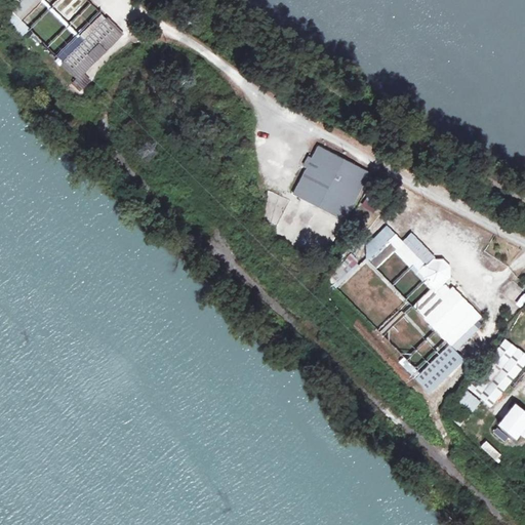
[(11,13),(19,22),(41,0),(9,0),(15,6),(10,11),(11,13)]
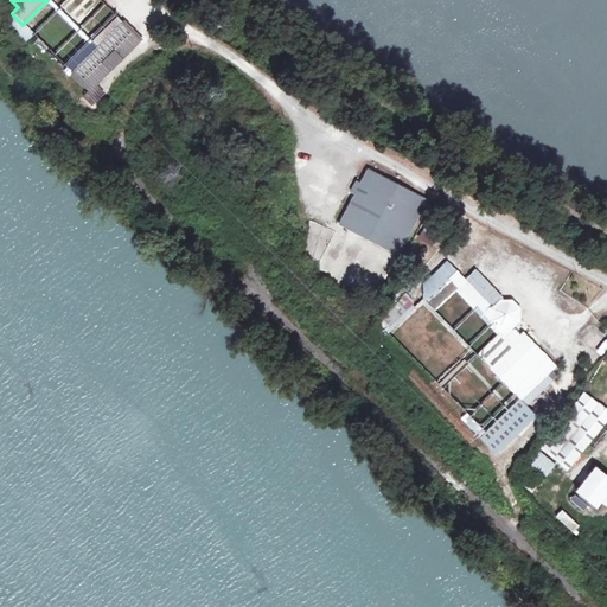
[(13,16),(4,25),(24,45),(33,36),(23,25),(13,16)]
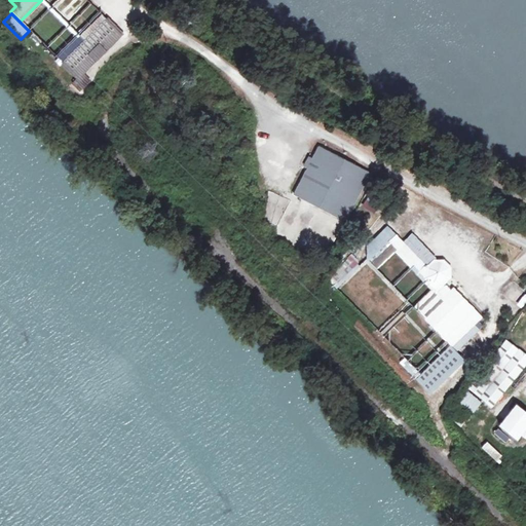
[(74,81),(78,77),(94,63),(86,55),(95,47),(101,54),(119,37),(103,21),(59,65),(74,81)]
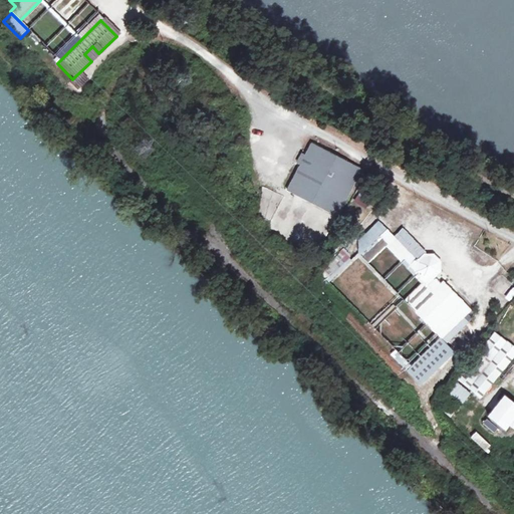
[(98,53),(92,46),(84,54),(91,61),(98,53)]
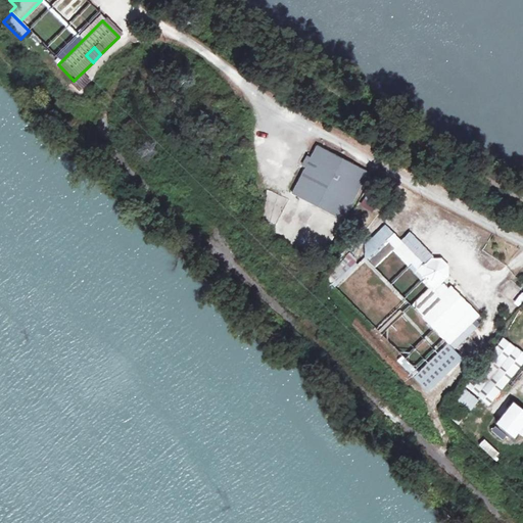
[(74,81),(69,86),(77,94),(86,85),(78,77),(74,81)]
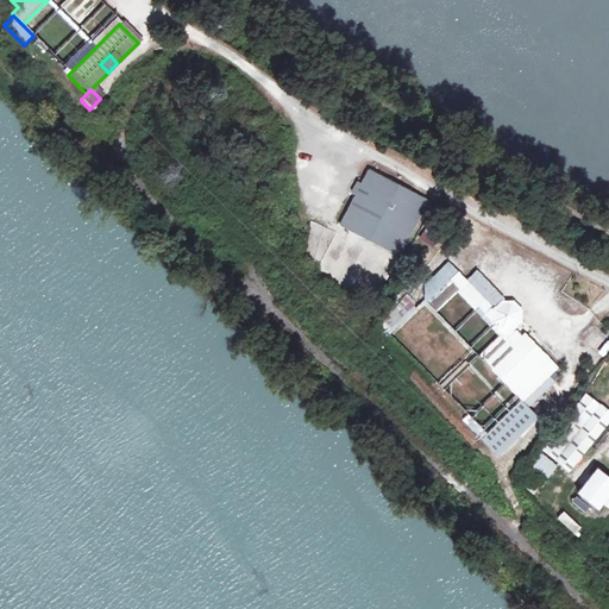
[(359,184),(353,196),(337,227),(397,257),(426,201),(399,184),(366,170),(359,184)]
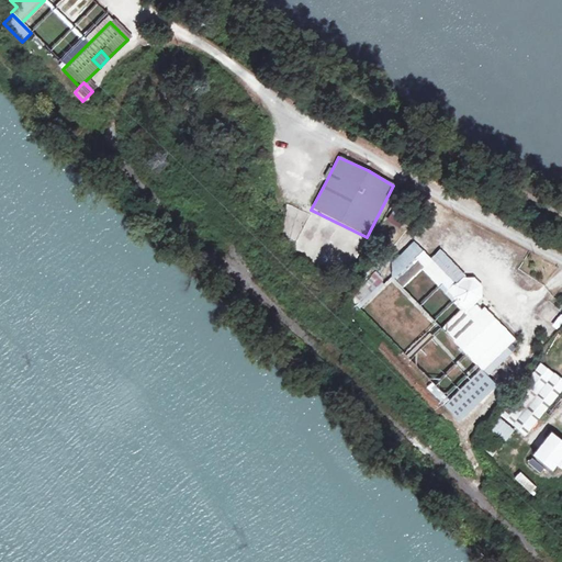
[(327,168),(322,179),(326,181),(332,170),(327,168)]
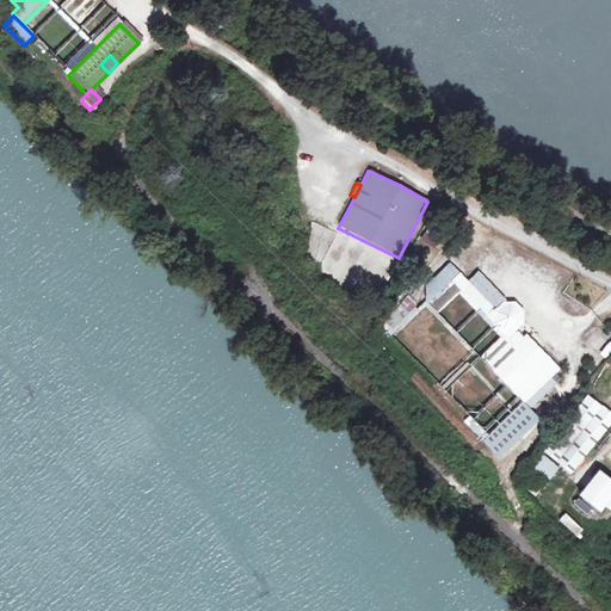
[(419,240),(434,250),(443,236),(427,227),(419,240)]
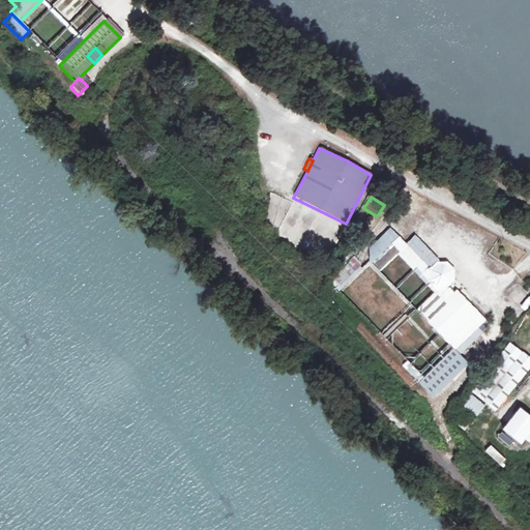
[(360,255),(377,271),(398,252),(404,245),(387,229),(360,255)]
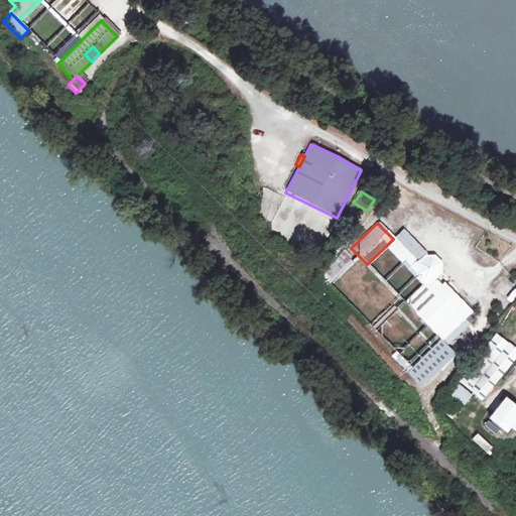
[(393,239),(387,245),(408,267),(414,261),(393,239)]
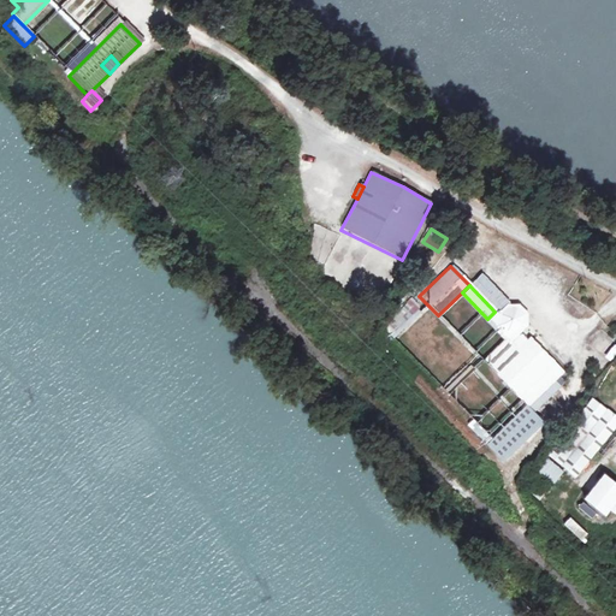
[(504,307),(497,314),(495,326),(503,333),(515,332),(522,325),(523,314),(515,307),(504,307)]
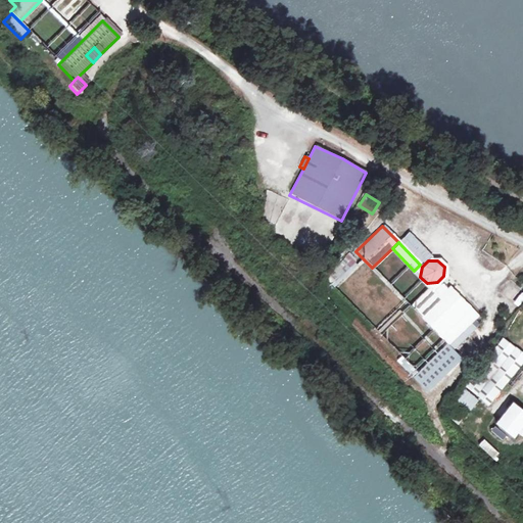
[(501,292),(517,306),(522,299),(522,291),(511,281),(501,292)]
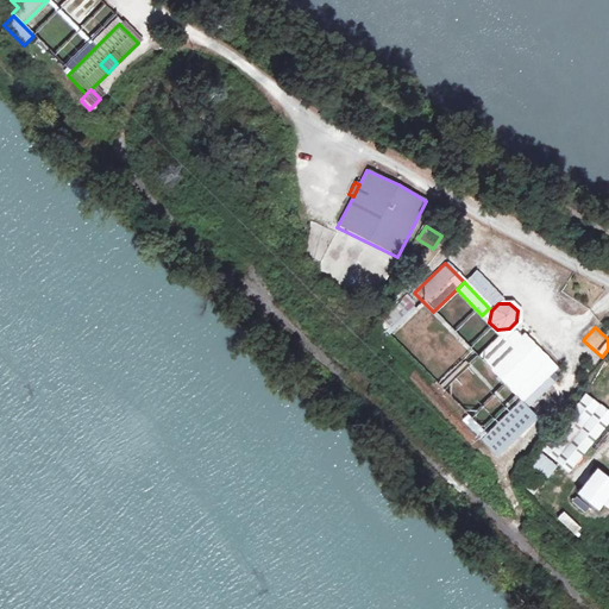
[(500,333),(475,357),(485,368),(510,344),(500,333)]
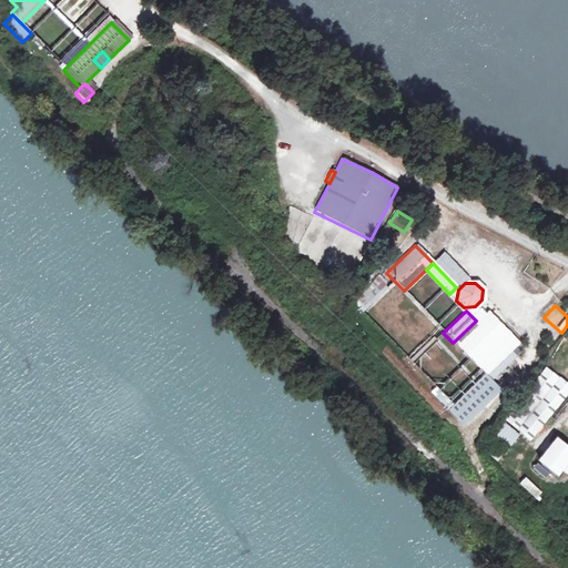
[(476,321),(453,343),(484,374),(485,375),(508,352),(518,343),(486,311),(476,321)]
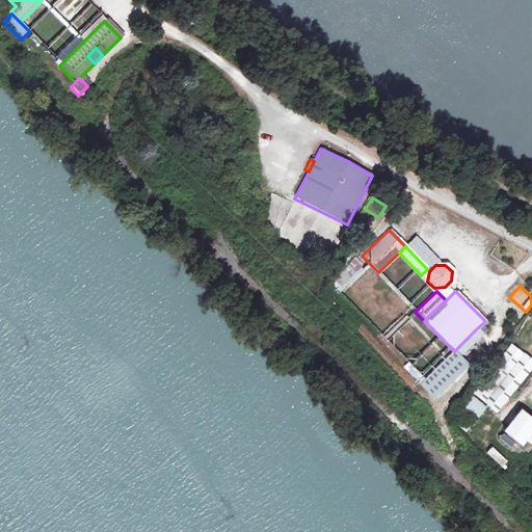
[(476,329),(454,351),(458,355),(480,334),(476,329)]
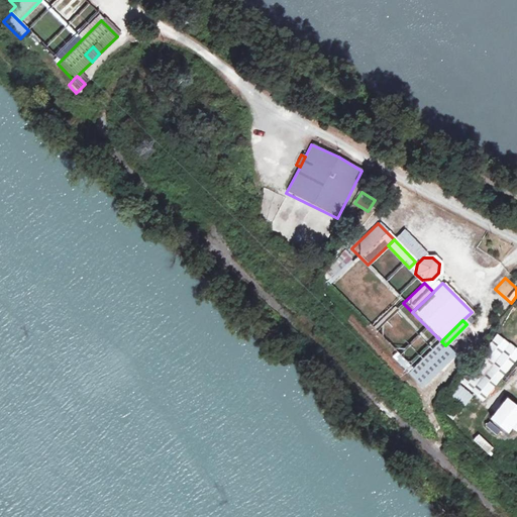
[(456,381),(481,401),(516,354),(516,351),(495,334),(456,381)]
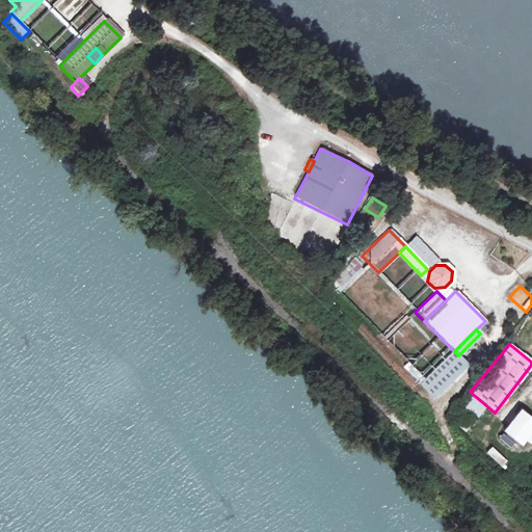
[(453,350),(419,384),(432,397),(466,364),(458,355),(454,351),(453,350)]
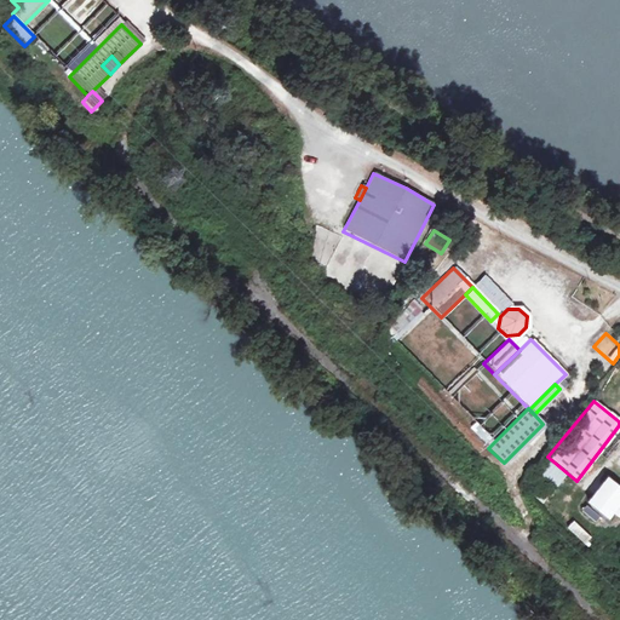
[(538,475),(556,489),(568,475),(550,460),(538,475)]
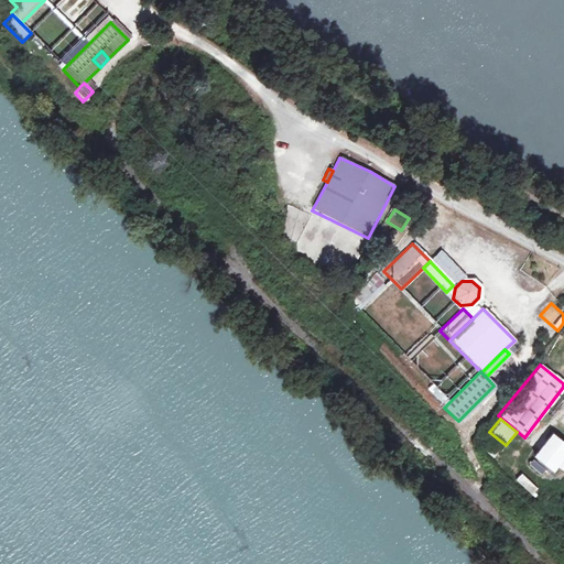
[(563,444),(551,435),(533,457),(553,473),(563,458),(563,444)]
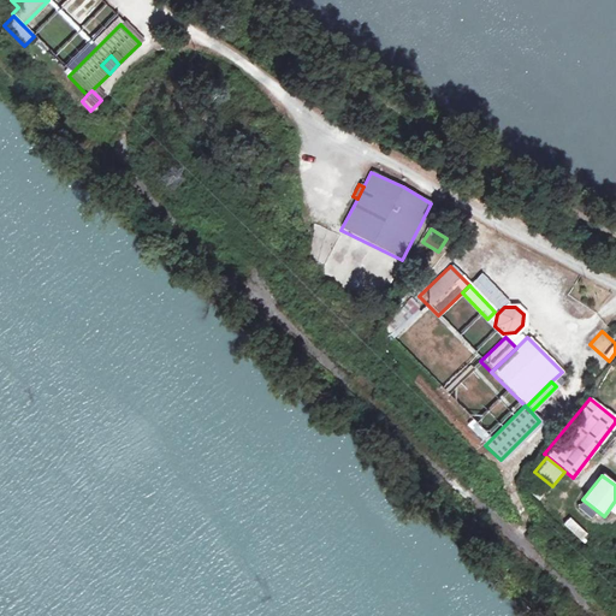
[(581,540),(588,534),(570,516),(563,523),(581,540)]
